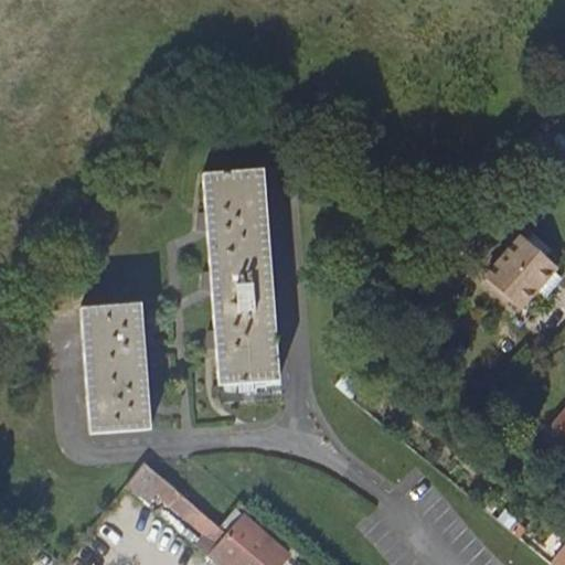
[(268,195),(267,172),(203,176),(205,214),(199,214),(200,228),(208,228),(210,272),(203,273),(203,288),(212,287),(214,331),(208,331),(209,345),(216,345),(219,384),(242,383),(256,382),(279,381),(272,253),(268,195)]
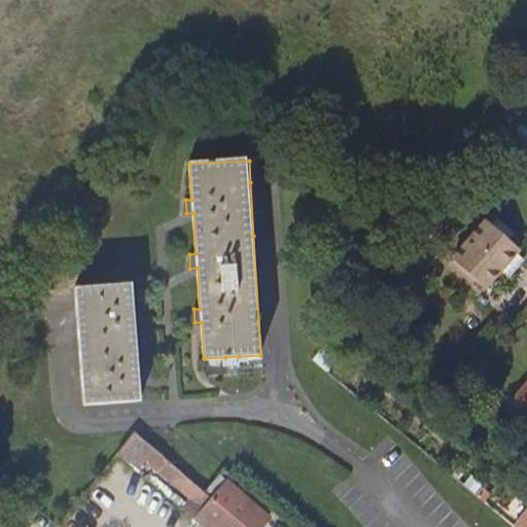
[(476,280),(487,289),(518,252),(500,238),(484,223),(452,260),(456,265),(453,268),(472,283),(476,280)]
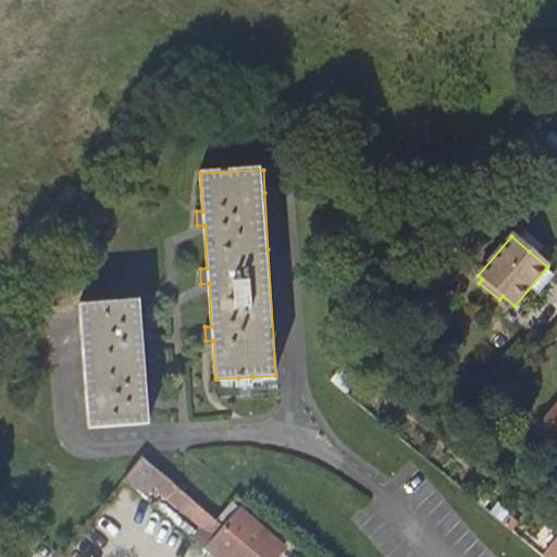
[(139,299),(78,305),(88,423),(149,418),(147,396),(157,395),(155,381),(146,381),(143,336),(151,335),(150,321),(141,321),(139,299)]
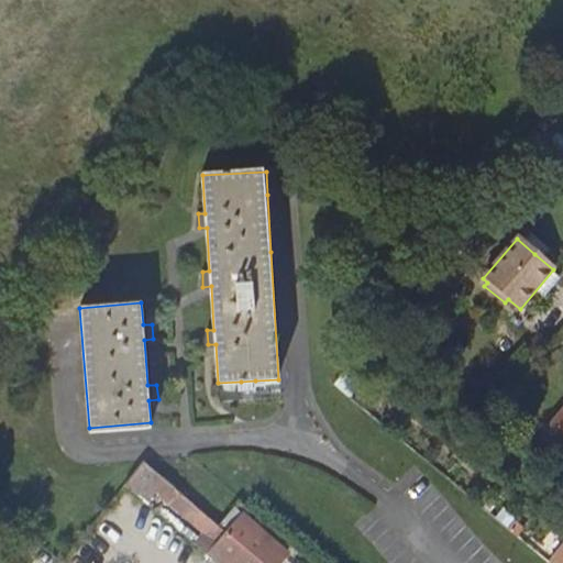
[(353,354),(335,376),(349,386),(366,365),(353,354)]
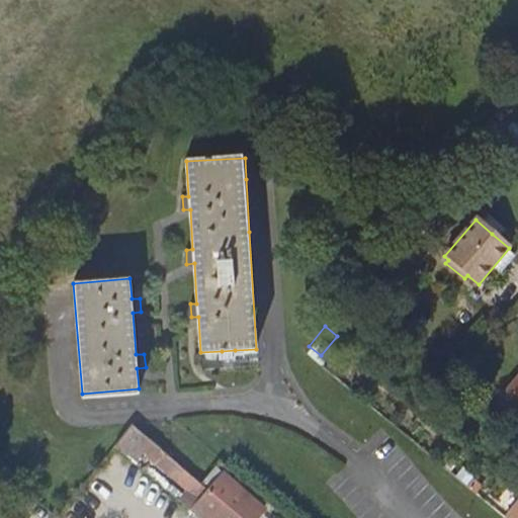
[(236,358),(235,350),(222,351),(222,359),(236,358)]
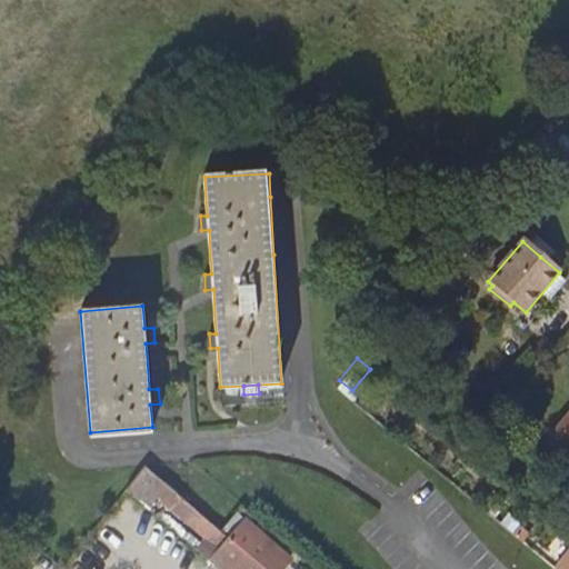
[(568,439),(568,416),(557,430),(568,439)]
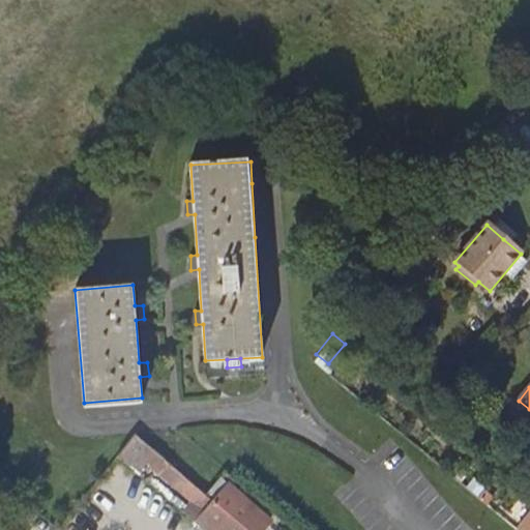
[(117,455),(138,473),(146,462),(159,473),(168,463),(135,434),(117,455)]
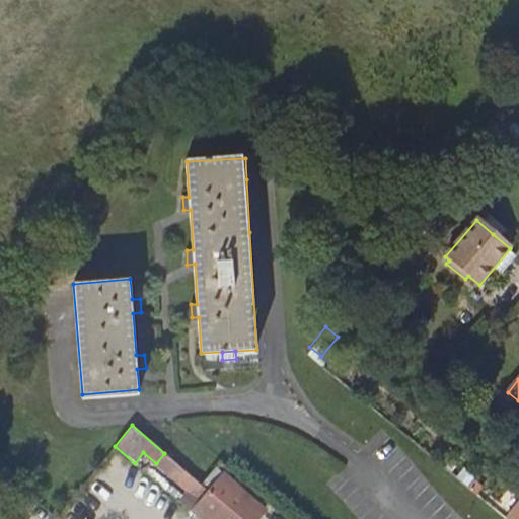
[(200,484),(164,453),(156,463),(202,502),(203,500),(210,493),(200,484)]
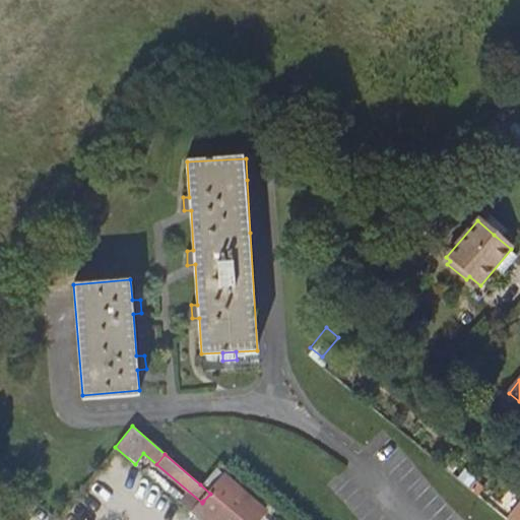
[(197,518),(199,519),(258,519),(260,518),(247,507),(254,500),(225,476),(229,472),(218,463),(200,484),(210,494),(203,501),(208,505),(197,518)]
